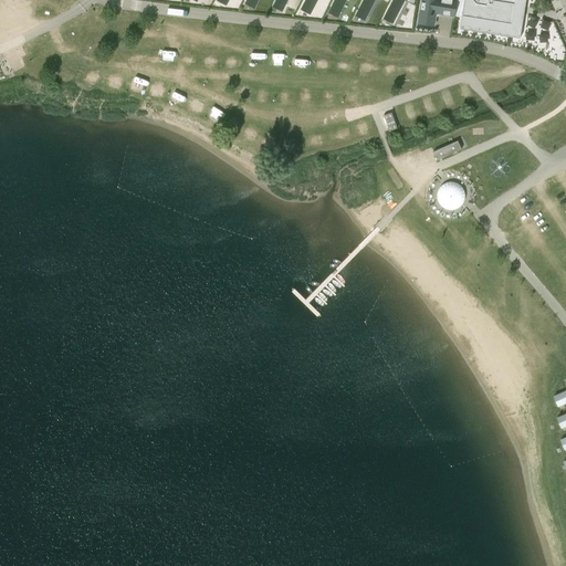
[(317,0),(305,0),(303,4),(313,9),(317,0)]
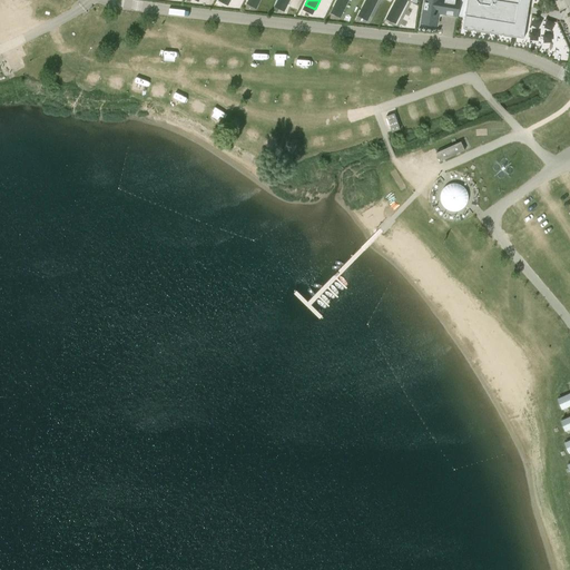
[(336,0),(333,8),(343,12),(349,0),(336,0)]
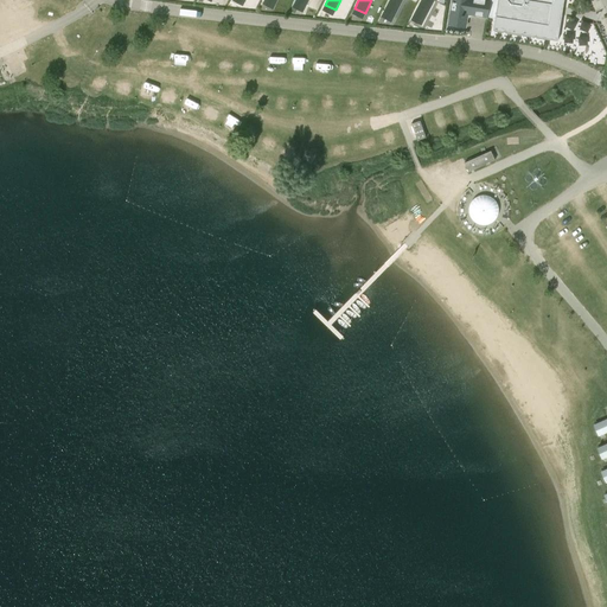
[(402,0),(389,0),(384,11),(395,17),(402,0)]
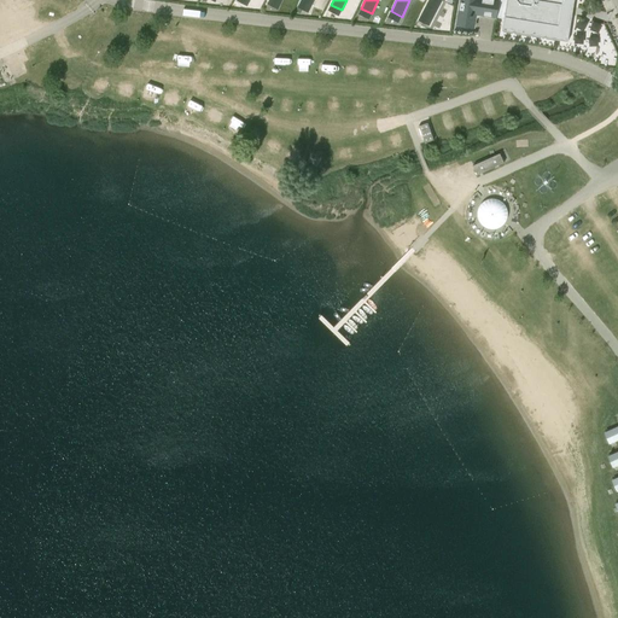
[(429,0),(421,15),(432,21),(442,0),(441,0),(429,0)]
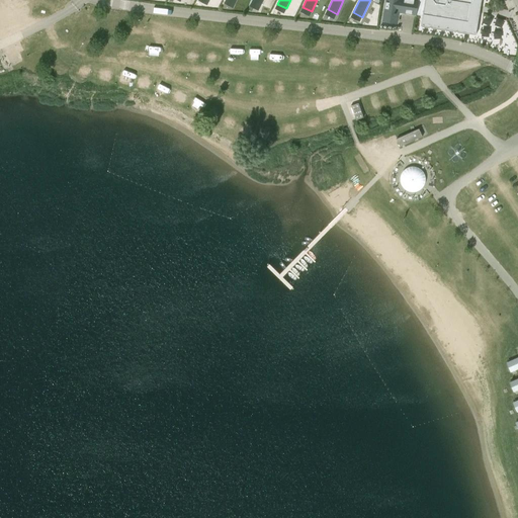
[(385,0),(385,3),(382,21),(390,22),(398,23),(399,15),(402,13),(416,15),(418,1),(417,0),(385,0)]
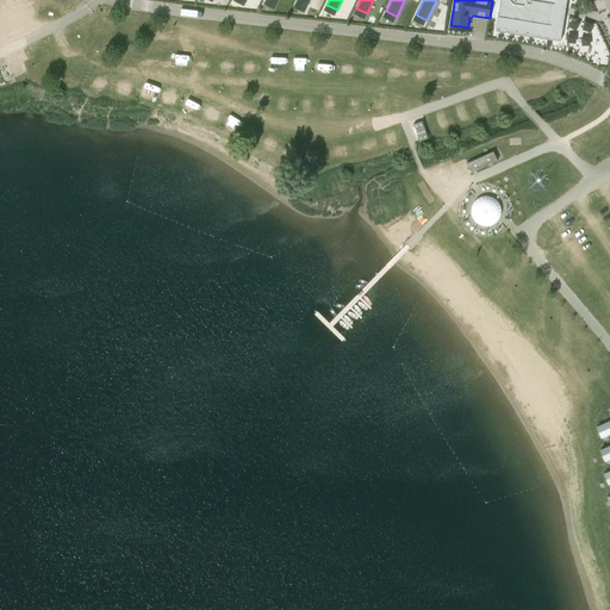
[(499,0),(496,31),(559,42),(565,0),(499,0)]
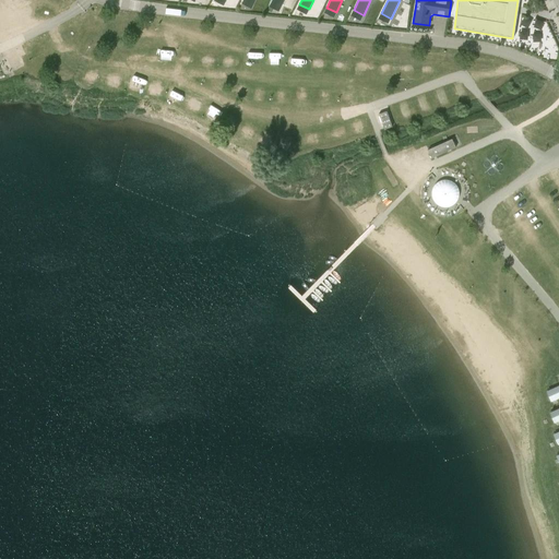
[(156,66),(168,66),(168,55),(156,55),(156,66)]
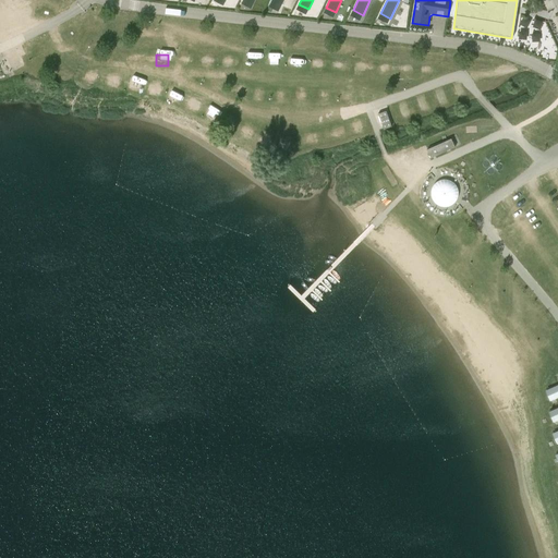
[(269,55),(266,65),(277,69),(280,59),(269,55)]
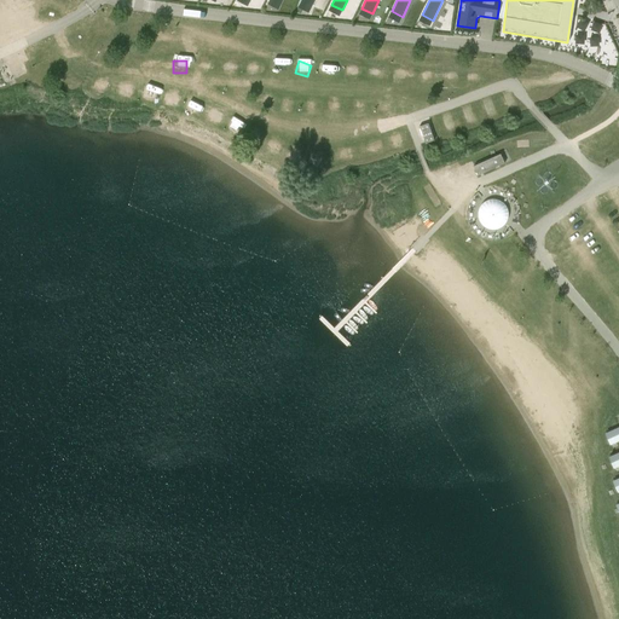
[(348,73),(360,74),(362,63),(350,62),(348,73)]
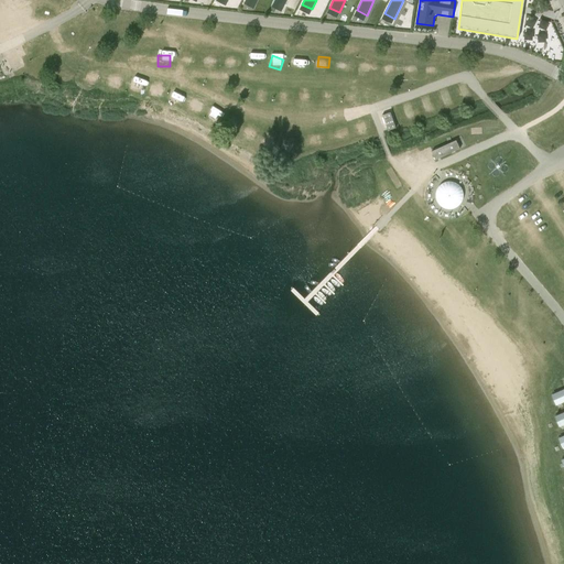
[(364,60),(361,69),(371,72),(373,62),(364,60)]
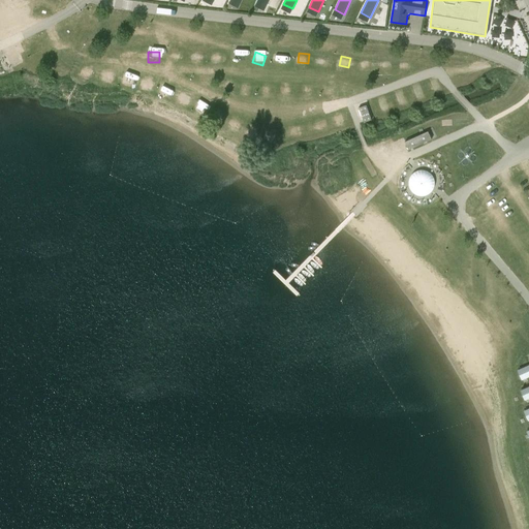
[(125,72),(124,82),(133,83),(134,73),(125,72)]
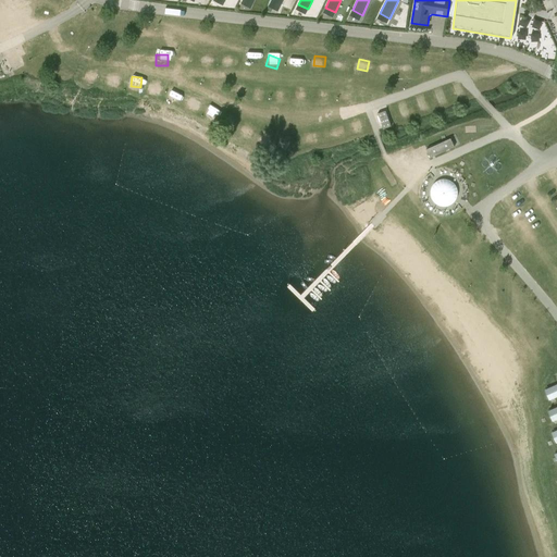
[(149,93),(156,97),(160,88),(153,84),(149,93)]
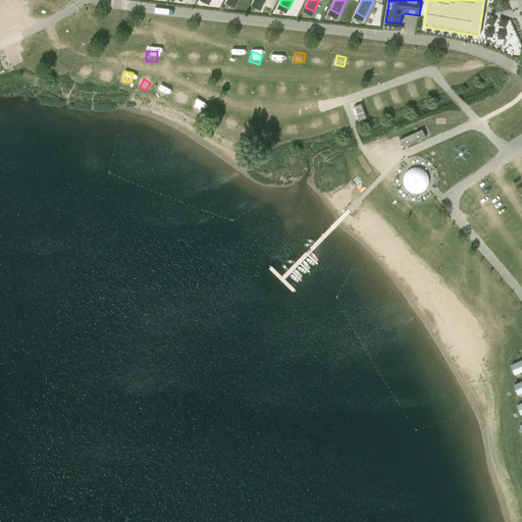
[(159,89),(167,92),(170,84),(162,81),(159,89)]
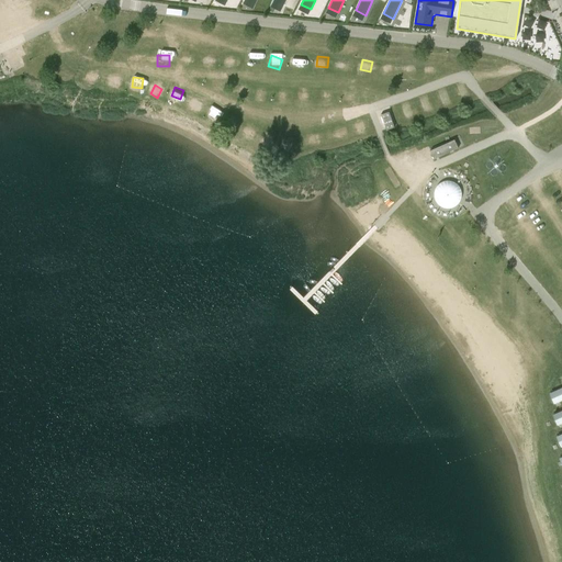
[(304,93),(304,104),(315,104),(315,93),(304,93)]
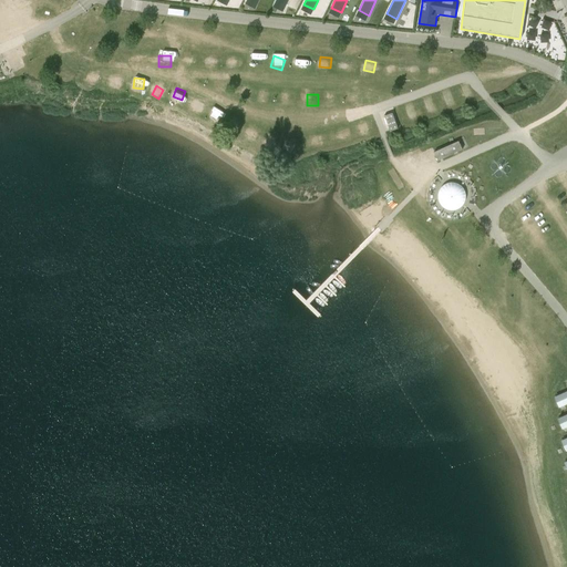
[(349,98),(347,107),(357,110),(359,100),(349,98)]
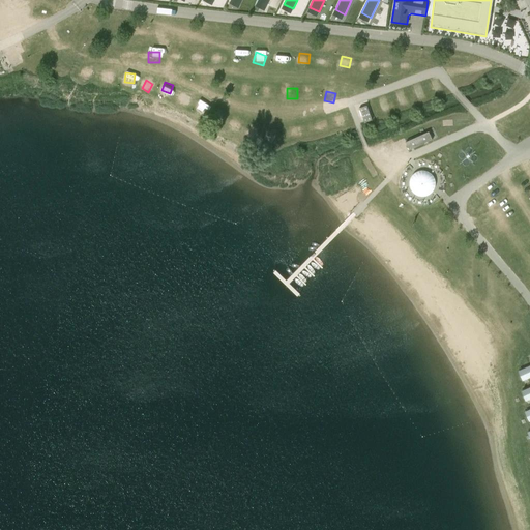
[(179,104),(189,106),(192,95),(180,93),(179,104)]
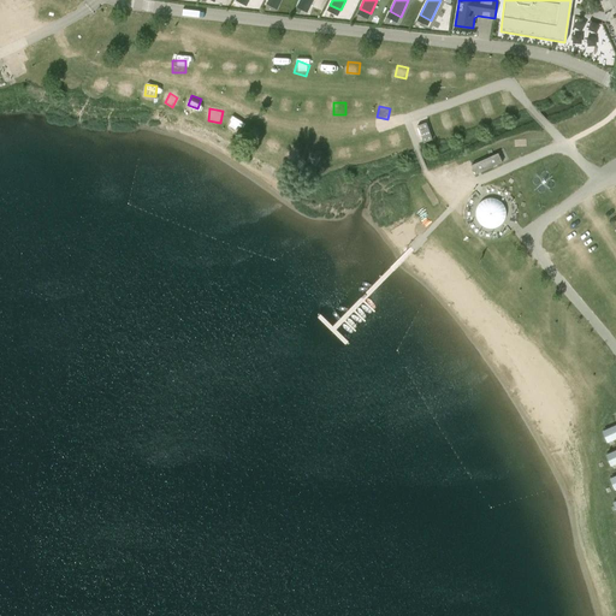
[(450,116),(444,118),(451,131),(456,129),(450,116)]
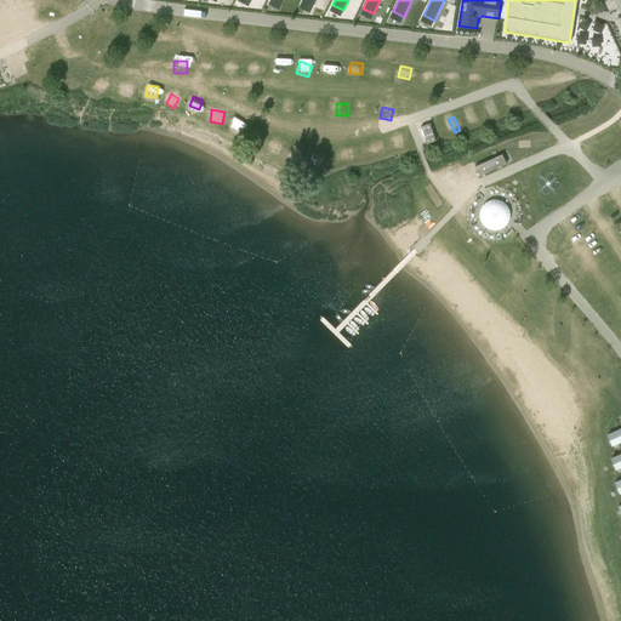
[(429,124),(421,127),(427,144),(436,141),(429,124)]
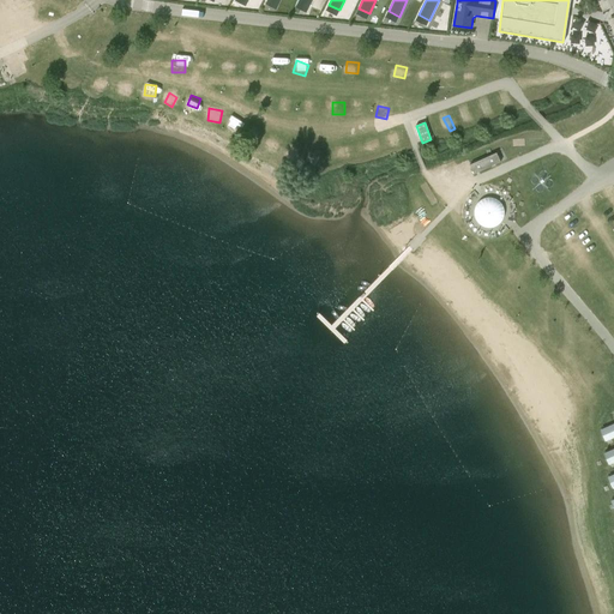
[(266,151),(277,157),(282,148),(271,142),(266,151)]
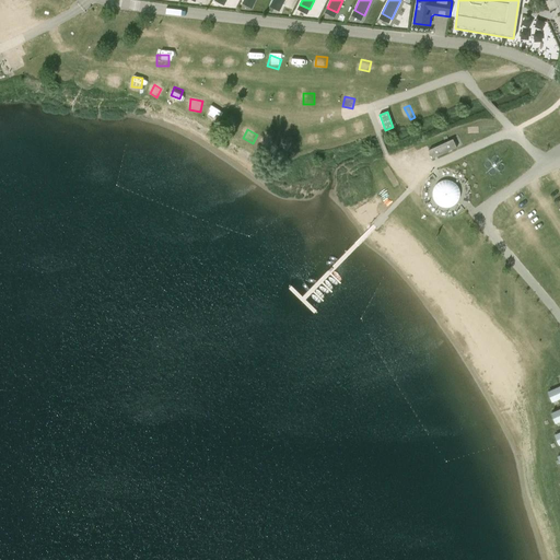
[(313,135),(298,138),(299,144),(314,141),(313,135)]
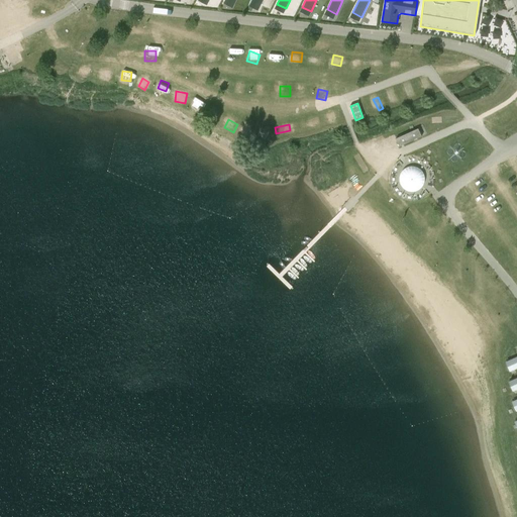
[(248,142),(253,134),(243,127),(237,136),(248,142)]
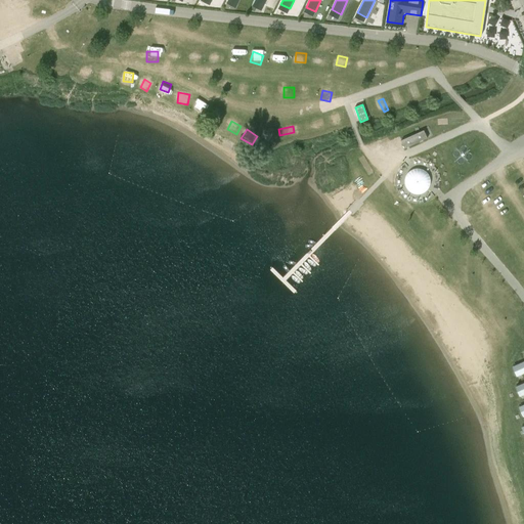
[(401,141),(404,148),(427,138),(424,131),(401,141)]
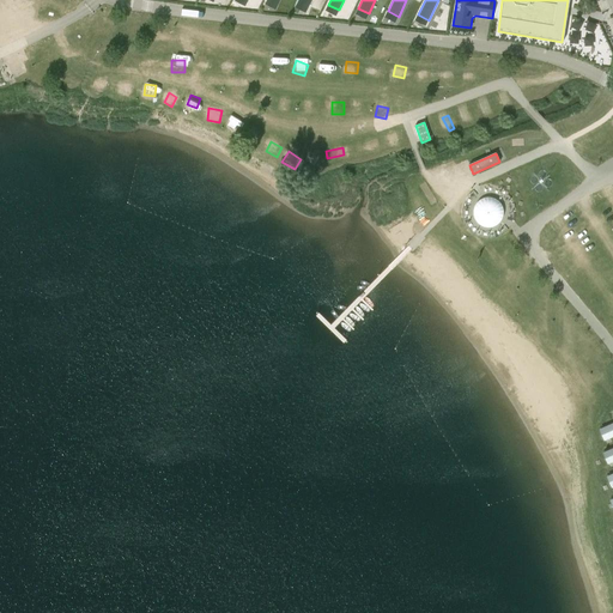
[(495,229),(499,225),(502,222),(504,217),(503,212),(502,207),(499,204),(495,201),(490,200),(485,200),(481,201),(478,205),(474,208),(473,213),(474,218),(475,223),(479,226),(484,229),(490,230),(495,229)]
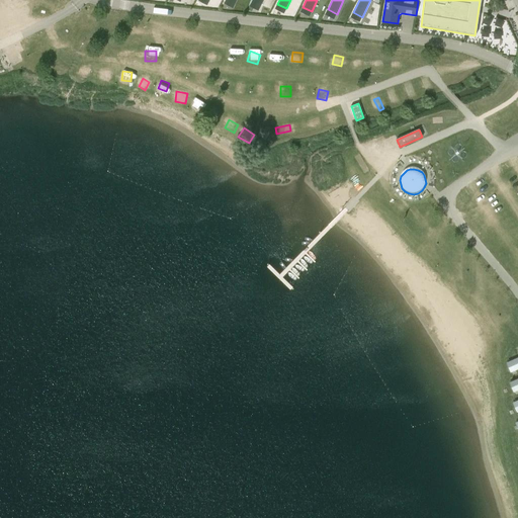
[(513,372),(517,369),(517,356),(508,361),(513,372)]
